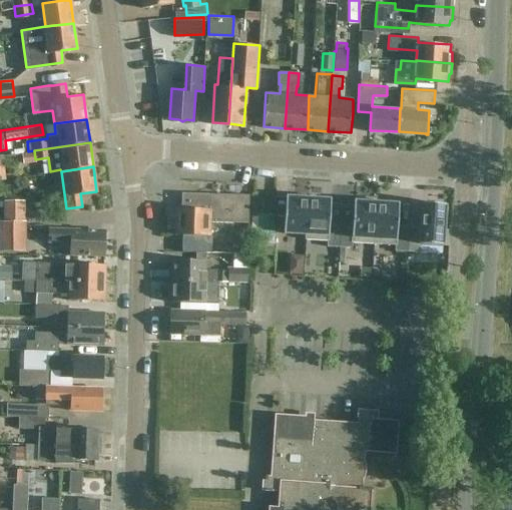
[(176,231),(176,233),(183,233),(183,250),(197,251),(207,251),(248,252),(249,193),(182,192),(182,207),(177,207),(176,218),(174,224),(176,231)]
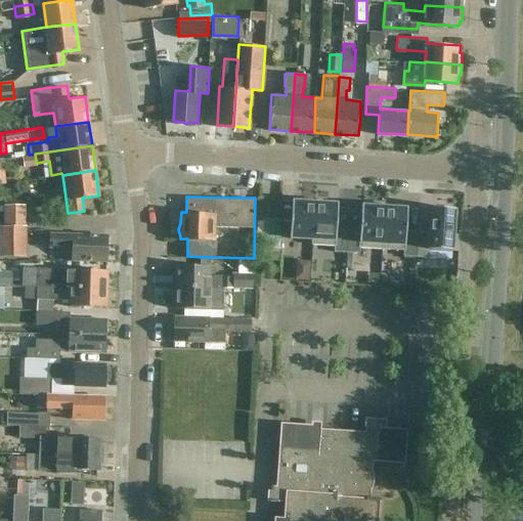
[(290,236),(312,237),(313,237),(315,201),(293,200),(290,236)]
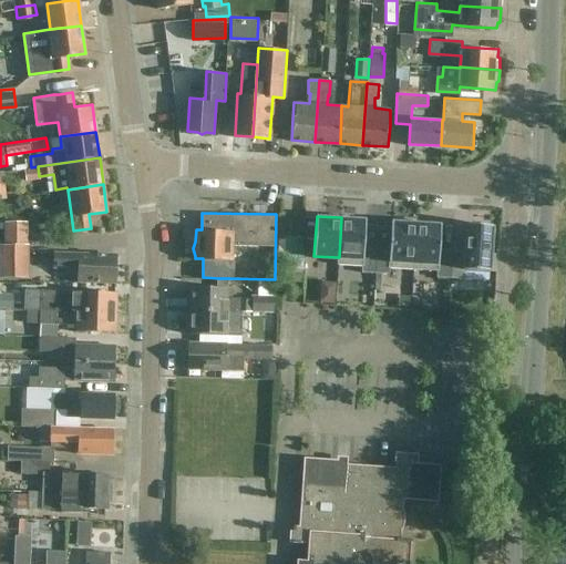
[(362,270),(376,272),(378,244),(364,243),(367,219),(341,217),(339,257),(338,257),(338,263),(362,265),(362,270)]
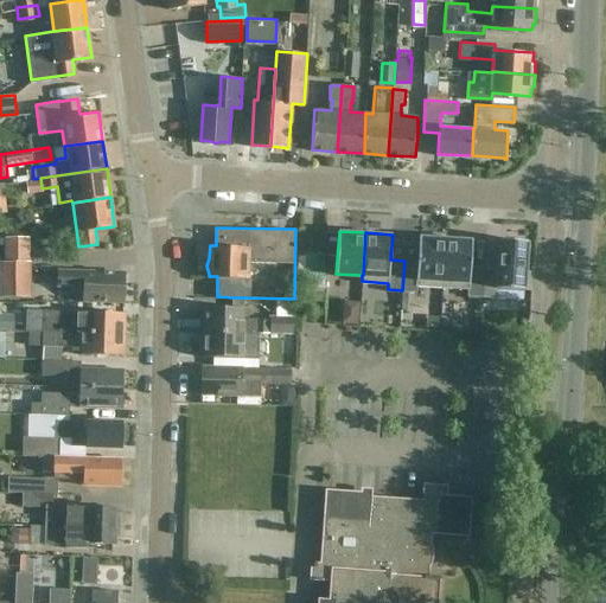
[(6,257),(31,256),(31,235),(5,235),(6,257)]
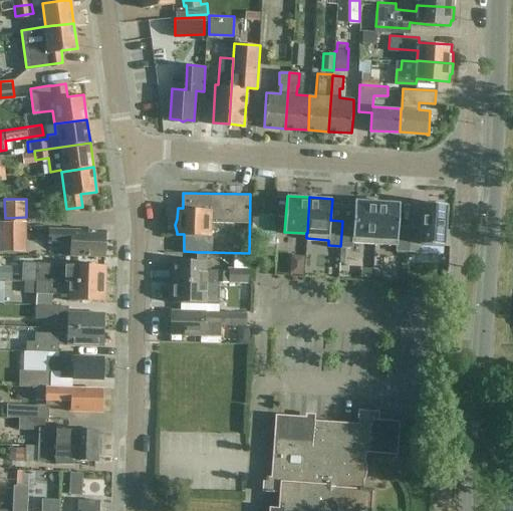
[(353,241),(374,243),(377,201),(355,200),(353,222),(342,221),(340,246),(352,247),(353,241)]
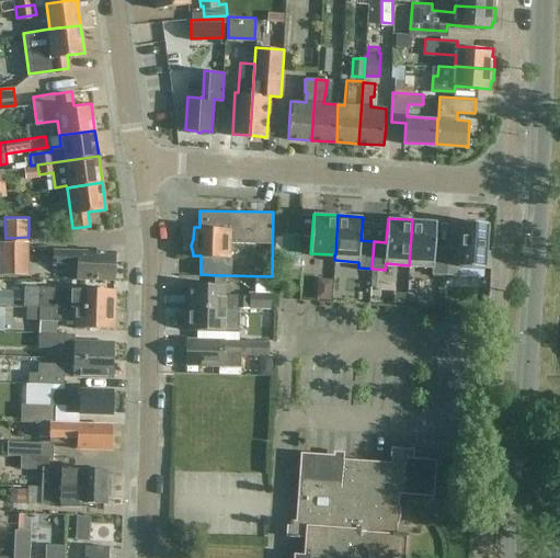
[(433,273),(446,273),(448,246),(435,246),(436,221),(412,219),(409,265),(433,266),(433,273)]
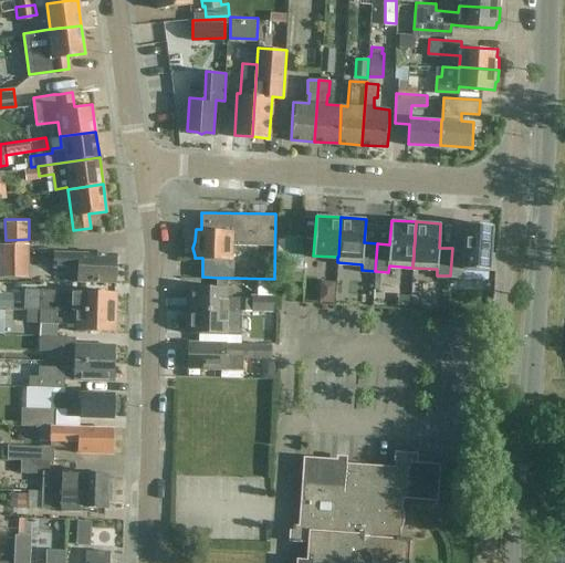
[(452,248),(450,275),(463,277),(464,268),(489,270),(490,264),(493,264),(494,252),(490,252),(492,225),(467,222),(464,249),(452,248)]
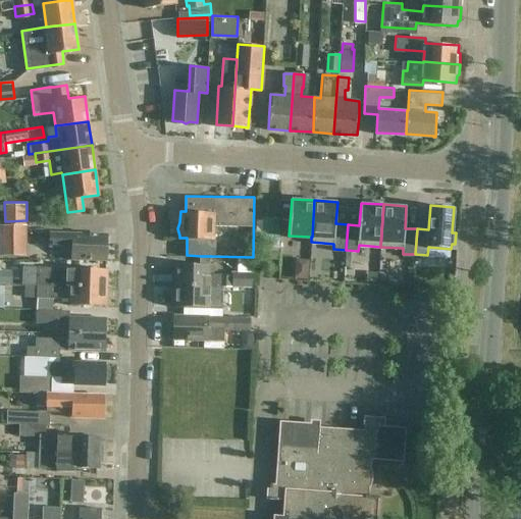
[(0,253),(28,253),(27,220),(5,221),(5,222),(0,222),(0,253)]
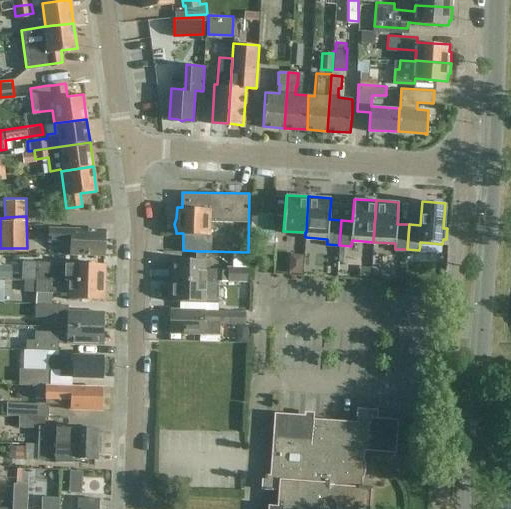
[(47,241),(71,242),(71,252),(80,253),(105,253),(105,250),(107,248),(107,242),(105,239),(106,228),(79,227),(48,225),(47,241)]
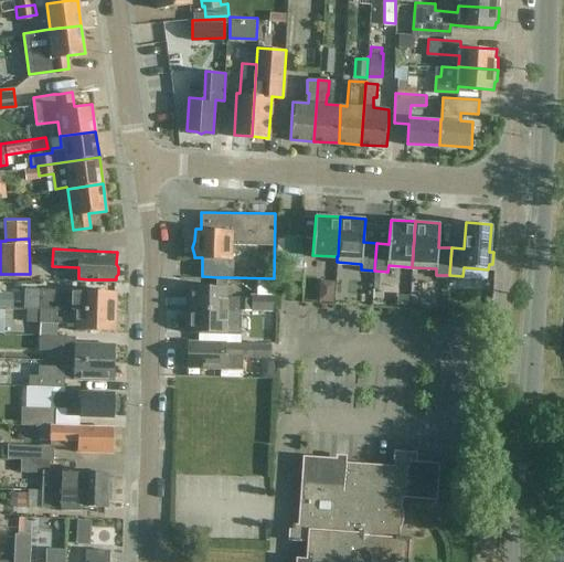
[(285,260),(285,275),(306,274),(305,260),(285,260)]
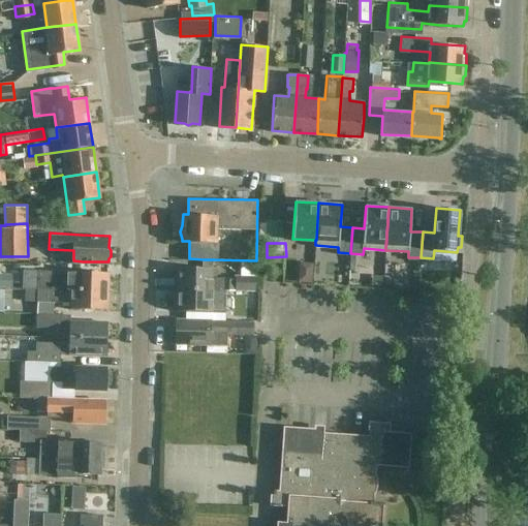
[(213,289),(222,289),(236,290),(236,288),(256,288),(257,275),(237,274),(237,278),(213,278),(214,259),(204,259),(204,267),(179,267),(178,288),(213,289)]
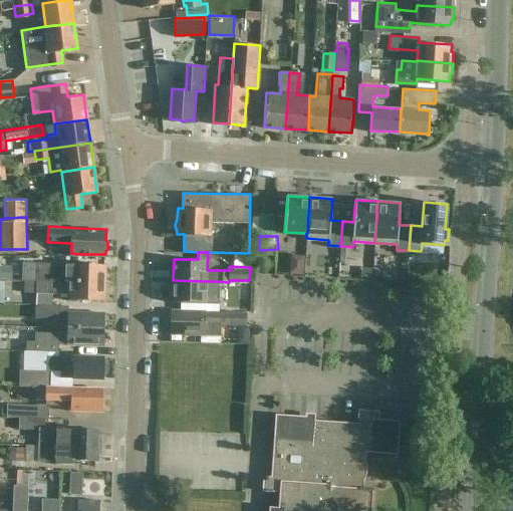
[(37,254),(14,254),(14,264),(0,264),(0,271),(37,272),(37,254)]
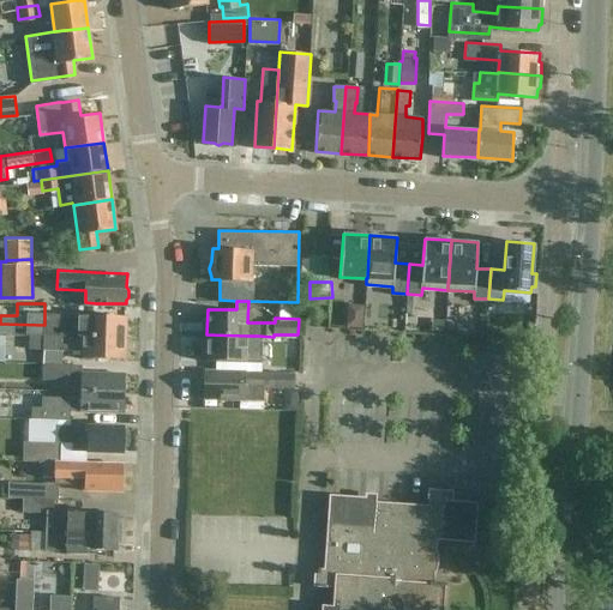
[(44,310),(44,333),(62,333),(62,334),(126,336),(127,314),(101,314),(84,313),(44,310)]
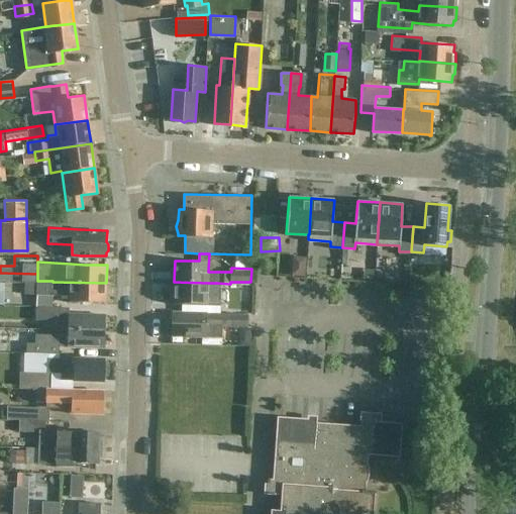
[(53,281),(37,281),(25,280),(25,292),(37,293),(37,303),(54,304),(54,292),(70,292),(70,300),(83,301),(106,301),(106,283),(53,282),(53,281)]
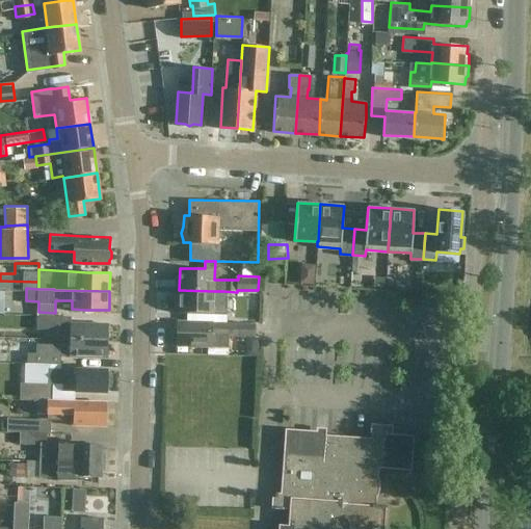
[(214,291),(179,290),(178,312),(214,313),(214,291)]
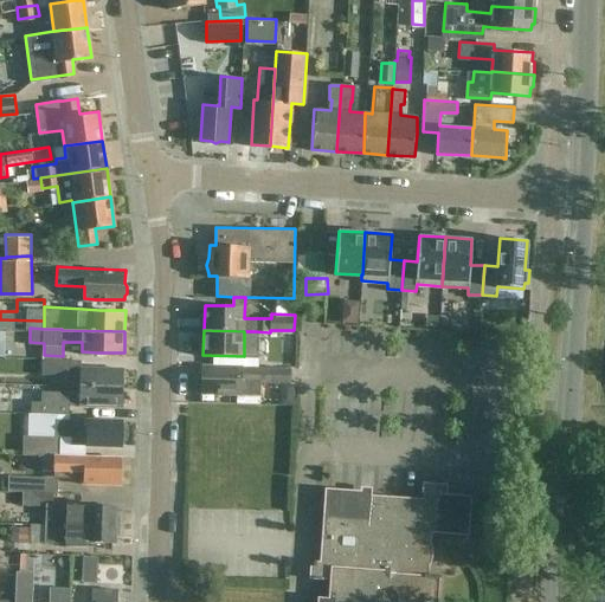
[(270,332),(255,331),(255,343),(270,344),(270,332)]
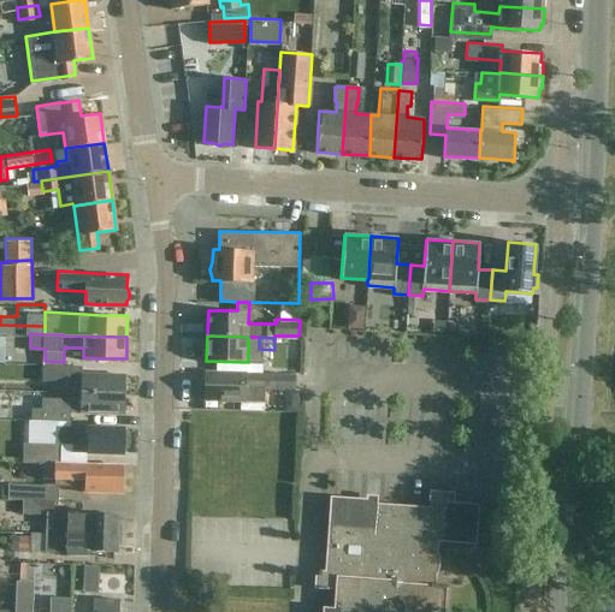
[(64,362),(45,361),(43,376),(82,379),(82,391),(126,392),(126,373),(100,372),(83,372),(83,364),(64,363),(64,362)]
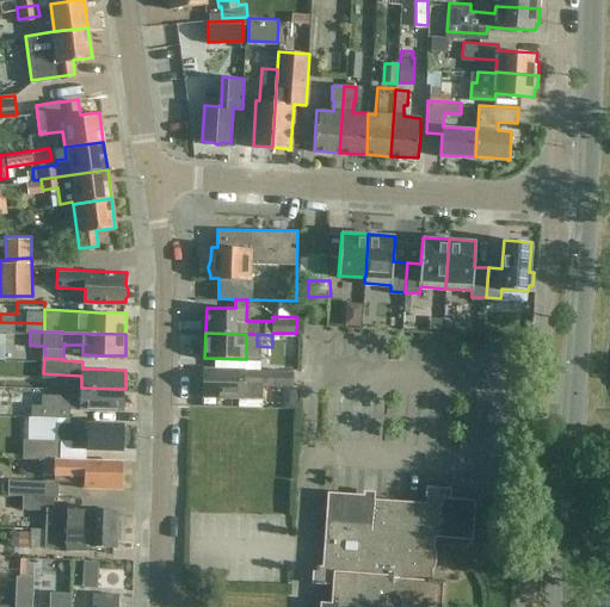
[(205,395),(239,395),(257,396),(258,384),(293,385),(294,370),(287,370),(287,371),(263,370),(207,369),(207,367),(204,367),(204,396),(205,396),(205,395)]
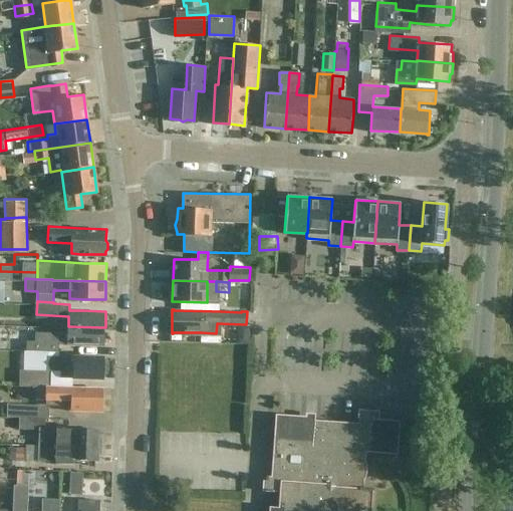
[(68,326),(68,331),(36,330),(35,339),(27,339),(27,349),(59,350),(59,343),(104,344),(105,327),(68,326)]
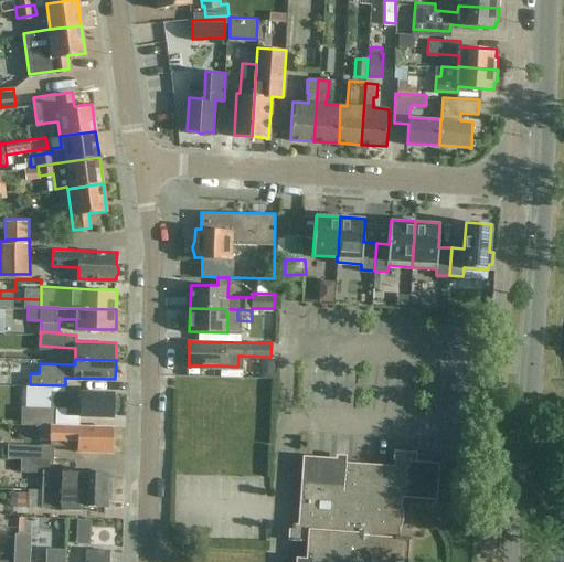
[(54,390),(54,404),(22,403),(22,421),(56,422),(56,413),(82,414),(82,415),(89,415),(114,416),(115,392),(89,391),(54,390)]
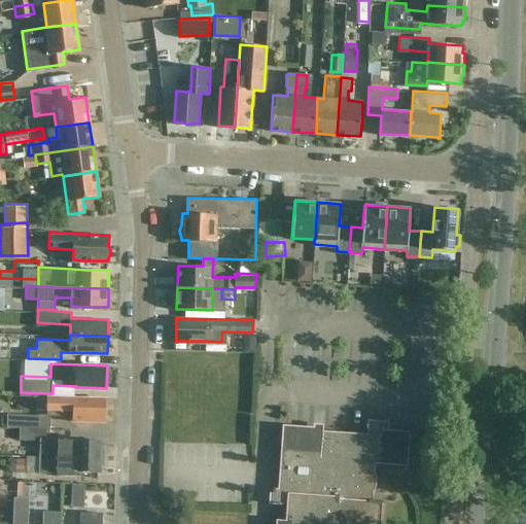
[(106,396),(81,396),(47,394),(47,408),(73,409),(73,420),(105,421),(106,396)]
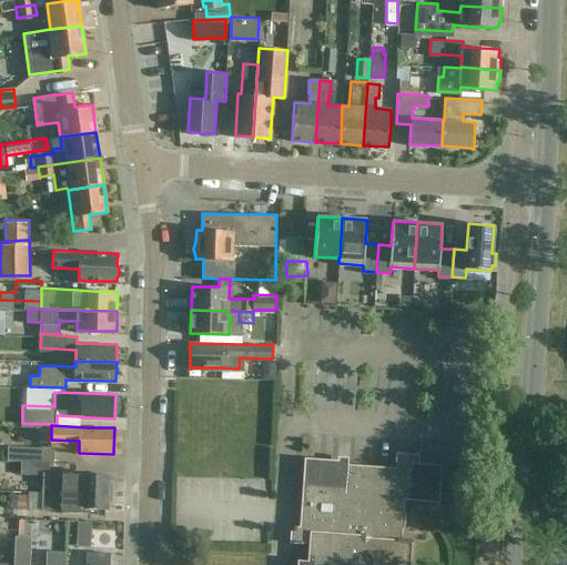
[(22,458),(51,460),(54,460),(54,446),(9,446),(9,458),(22,458)]
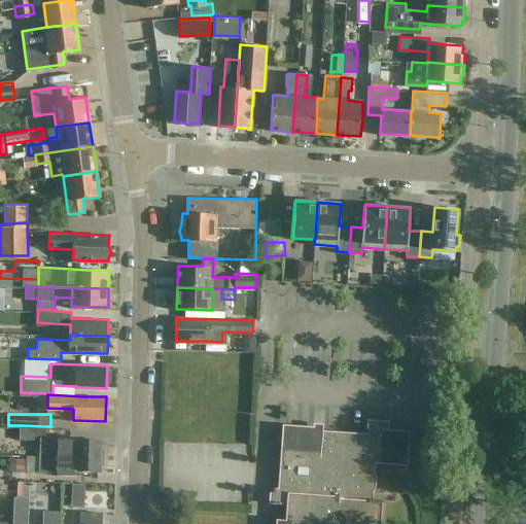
[(377,523),(379,502),(383,502),(383,499),(373,498),(374,490),(375,490),(376,486),(377,481),(377,477),(376,472),(375,472),(376,462),(408,464),(410,430),(388,428),(388,420),(367,419),(367,428),(369,428),(369,433),(322,429),(321,442),(313,441),(314,426),(283,424),(282,444),(278,492),(292,493),(292,497),(292,502),(287,501),(285,523),(377,523)]
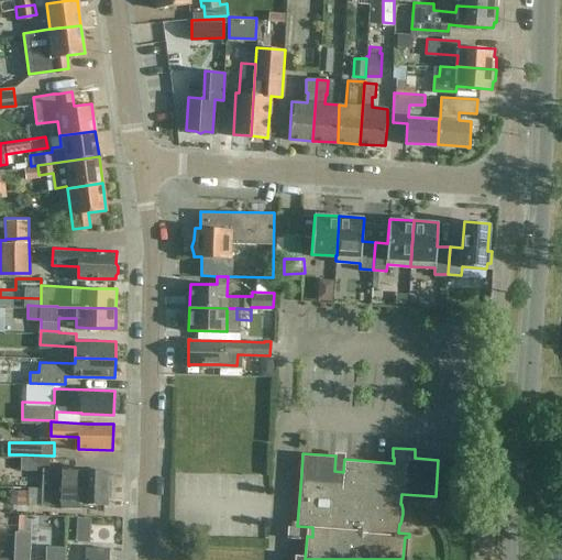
[(51,456),(22,454),(22,468),(44,468),(43,485),(111,486),(112,475),(109,475),(109,469),(83,469),(83,465),(62,464),(62,468),(51,468),(51,456)]
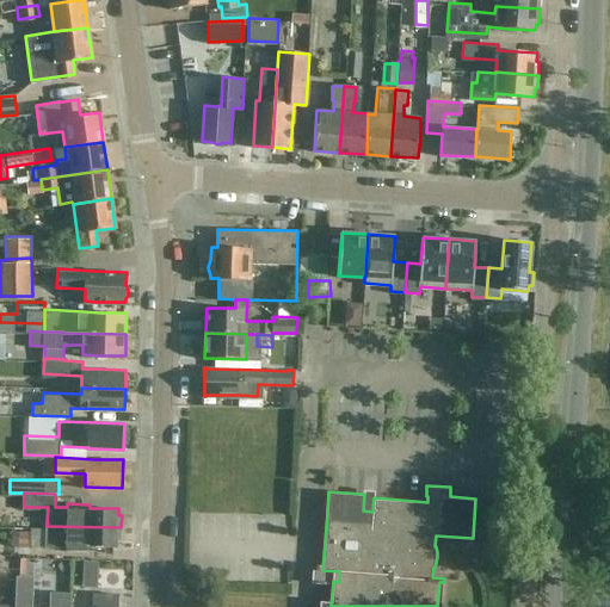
[(121,527),(47,526),(31,526),(30,544),(67,545),(67,549),(88,549),(88,545),(117,546),(118,539),(121,539),(121,527)]
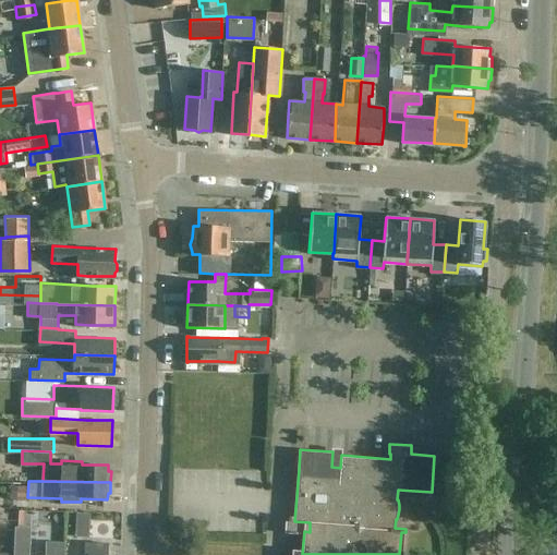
[(21,509),(21,529),(44,529),(44,510),(21,509)]
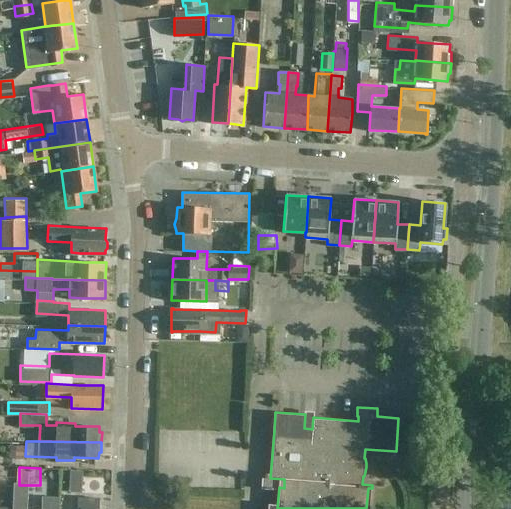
[(59,508),(60,497),(60,492),(39,491),(39,495),(37,495),(36,508),(59,508)]
